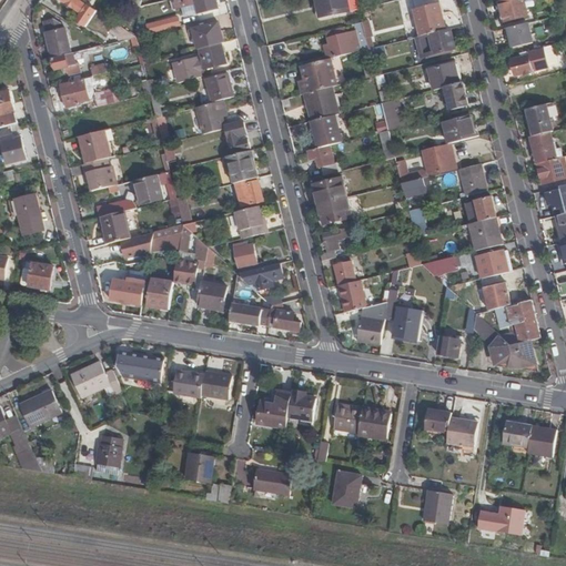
[(62,0),(68,3),(70,6),(80,12),(76,19),(83,23),(94,8),(86,2),(84,4),(78,0),(62,0)]
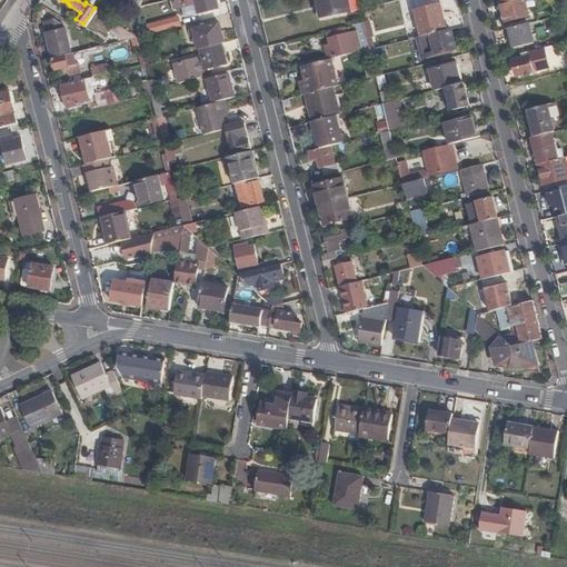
[(171,0),(173,7),(195,2),(197,12),(217,7),(216,0),(171,0)]
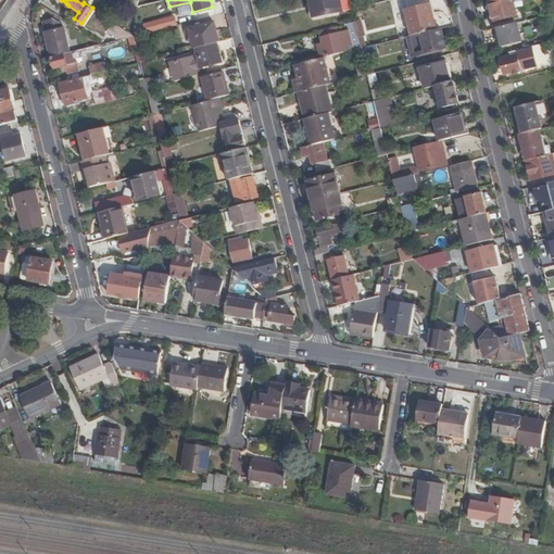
[(314,0),(317,13),(349,7),(348,1),(348,0),(314,0)]
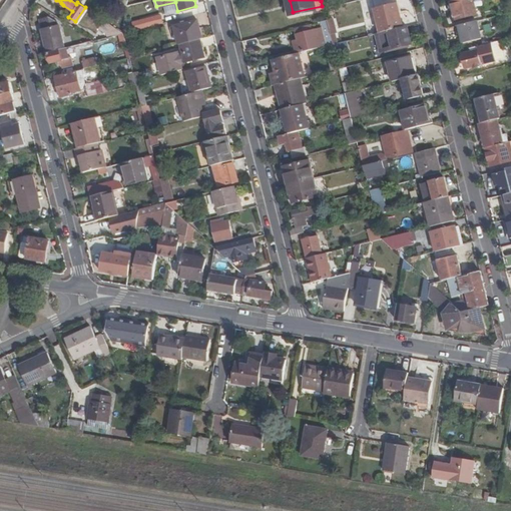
[(450,0),(455,18),(475,12),(472,0),(450,0)]
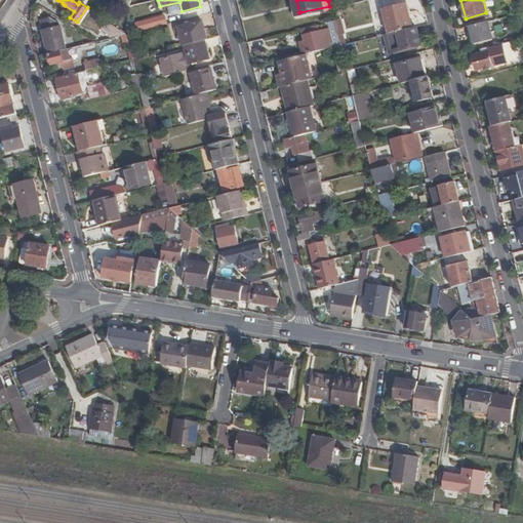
[(409,27),(403,2),(380,8),(387,33),(409,27)]
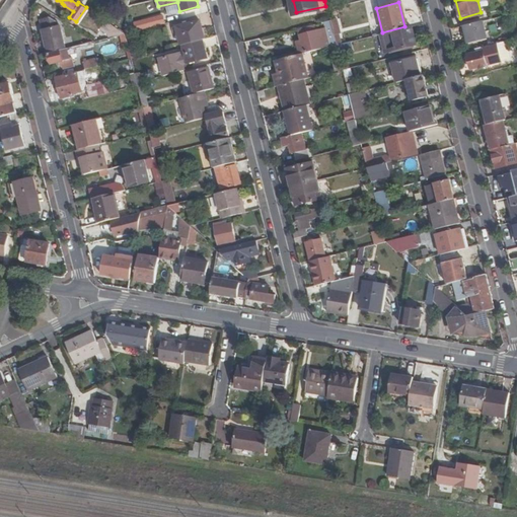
[(146,26),(161,22),(159,14),(144,18),(146,26)]
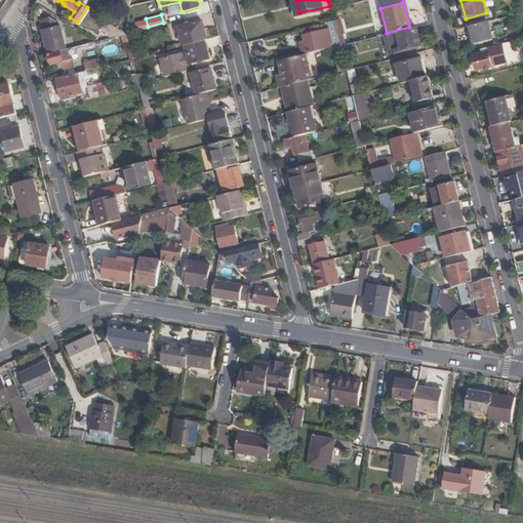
[(39,19),(47,52),(66,48),(61,26),(50,16),(39,19)]
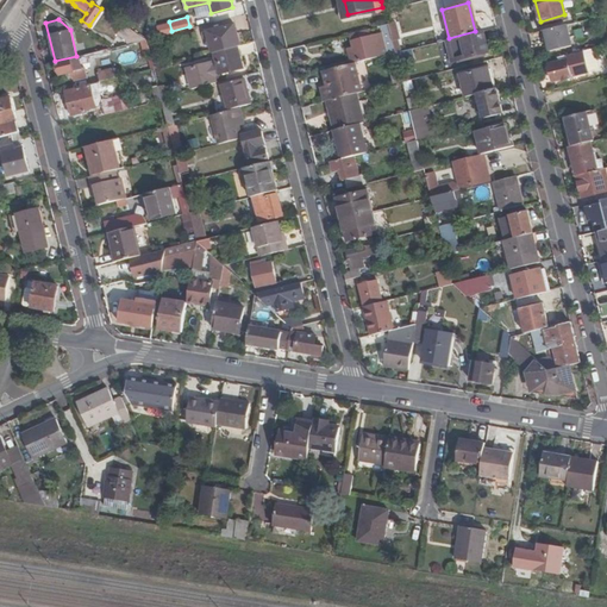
[(386,23),(379,25),(386,54),(394,51),(386,23)]
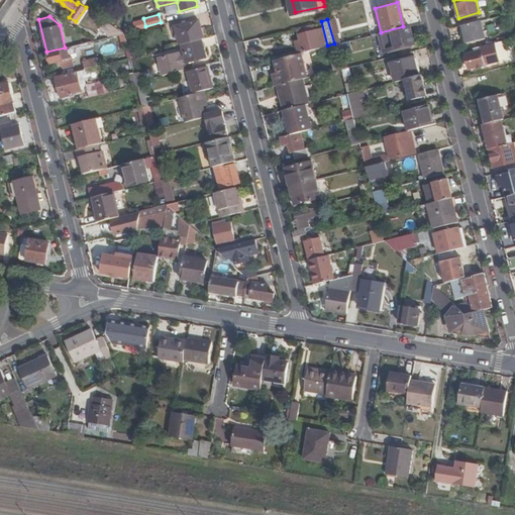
[(200,38),(202,38),(198,20),(175,25),(176,31),(179,44),(181,43),(200,38)]
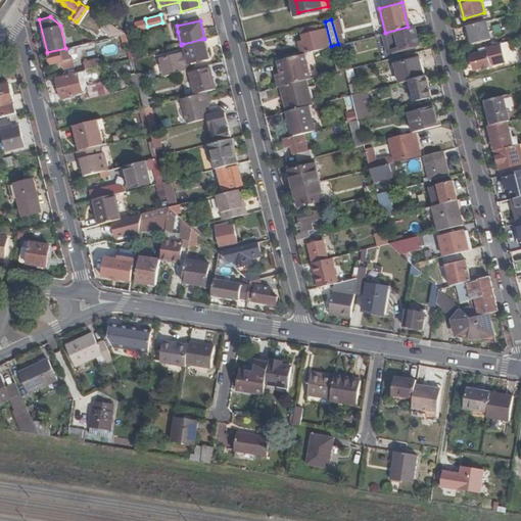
[(485,20),(466,25),(471,43),(490,38),(485,20)]
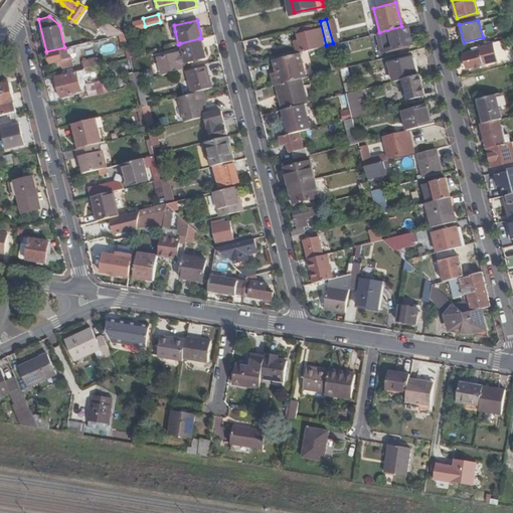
[(491,23),(484,24),(486,32),(493,30),(491,23)]
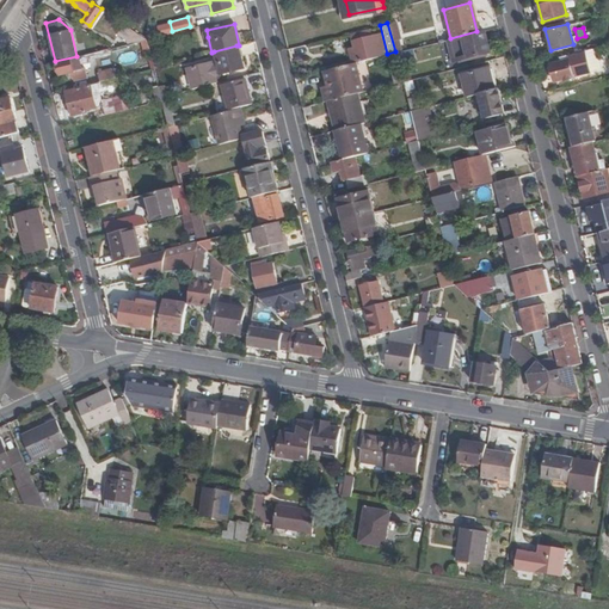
[(146,38),(146,37),(133,29),(127,37),(128,43),(146,38)]
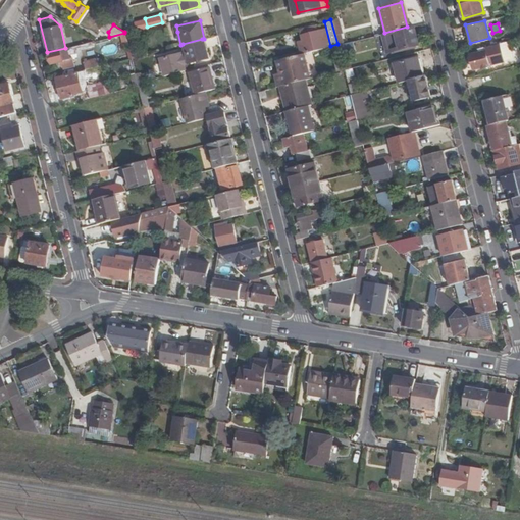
[(412,26),(407,27),(384,33),(383,33),(387,50),(416,43),(412,26)]
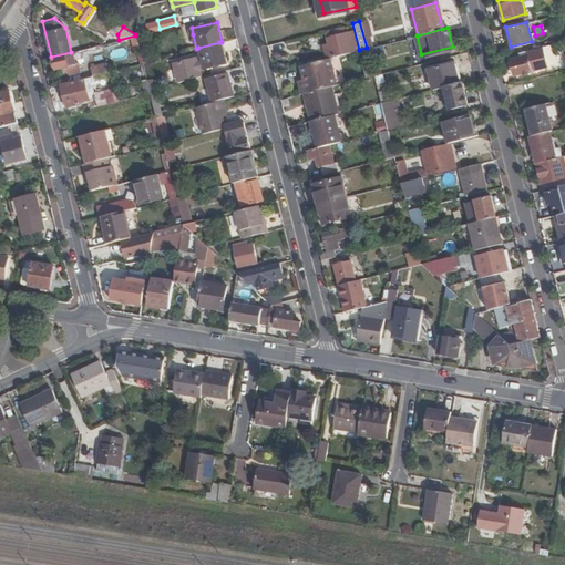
[(331,57),(352,51),(347,31),(327,36),(331,57)]
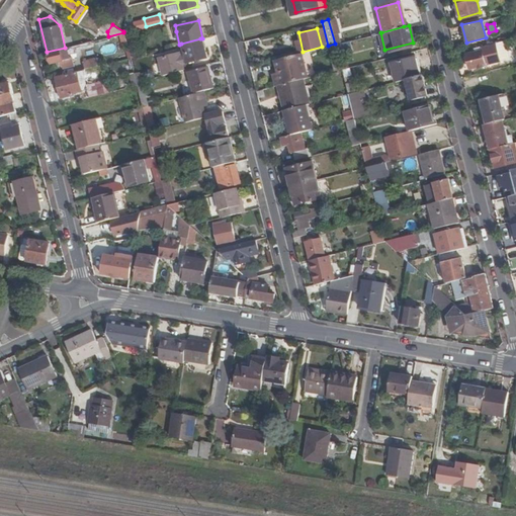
[(129,30),(123,31),(123,32),(130,57),(136,56),(130,30),(129,30)]
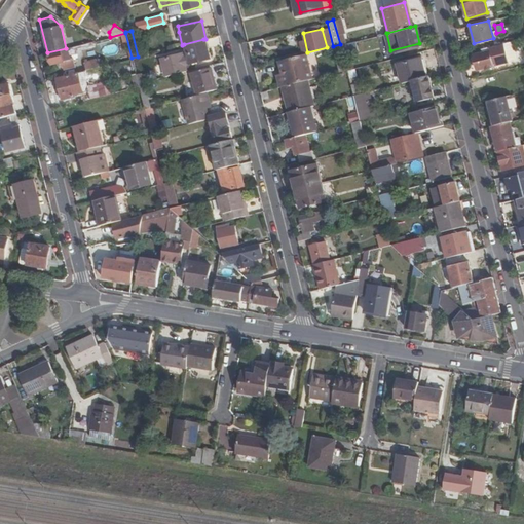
[(70,58),(73,58),(72,52),(103,45),(102,39),(94,41),(68,47),(70,58)]
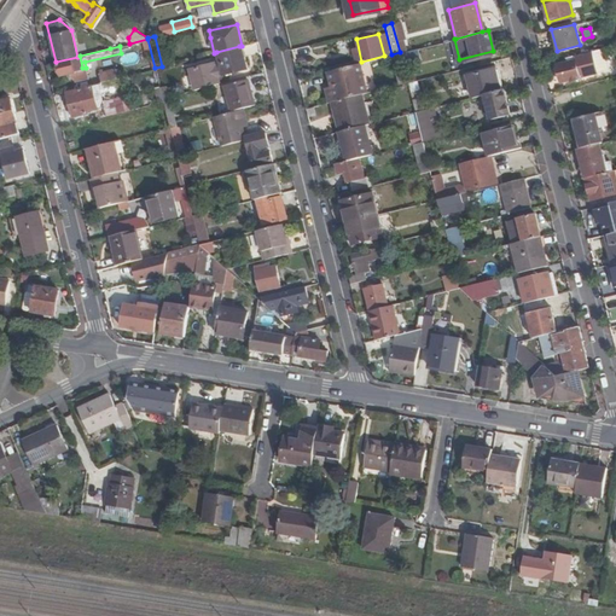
[(244,68),(239,46),(216,52),(219,60),(189,69),(193,89),(219,82),(216,74),(244,68)]
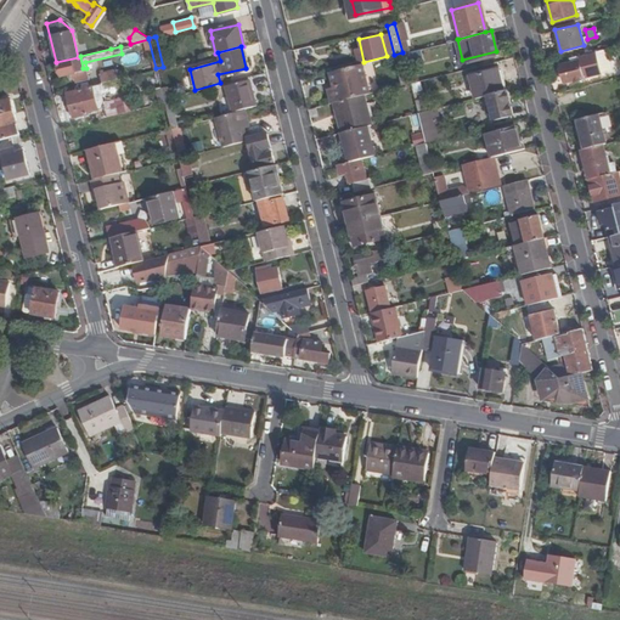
[(613,67),(608,48),(593,51),(598,72),(613,67)]
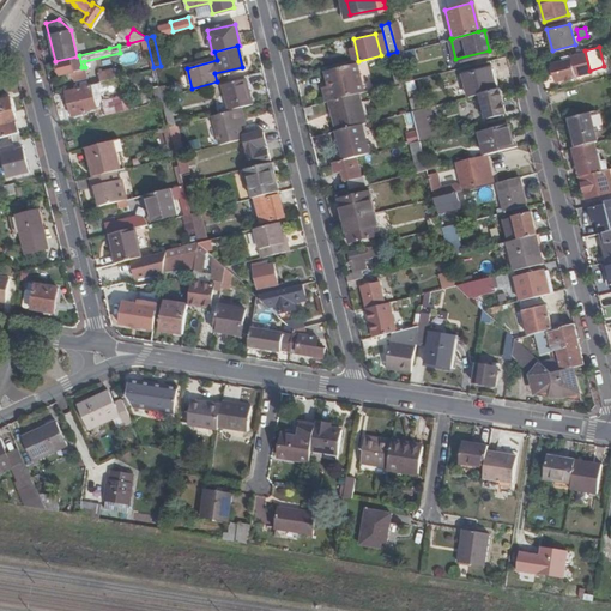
[(397,52),(398,60),(407,58),(405,49),(397,52)]
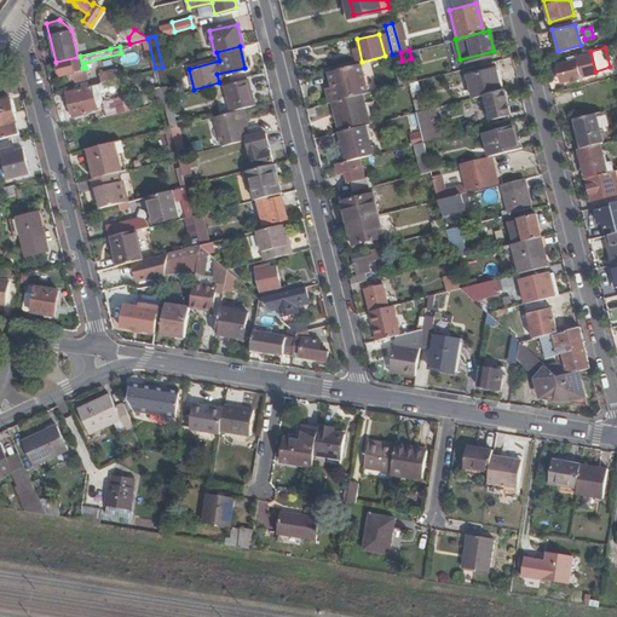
[(590,51),(549,62),(555,82),(595,73),(595,71),(590,51)]
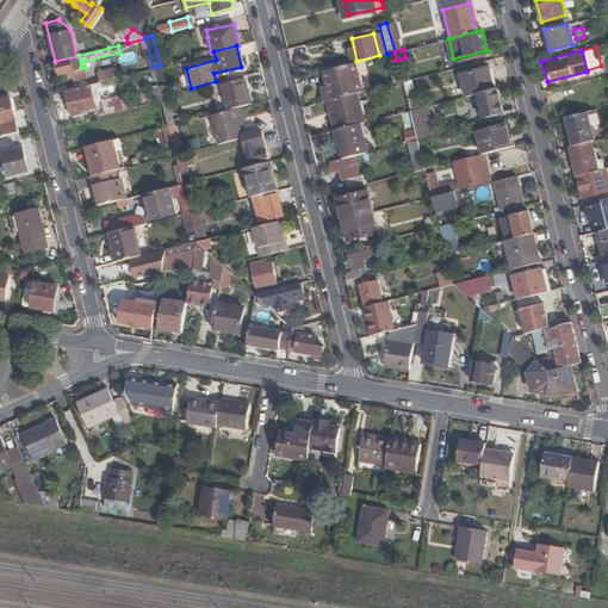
[(76,56),(55,61),(59,74),(74,70),(75,78),(87,75),(85,67),(81,67),(79,55),(76,56)]
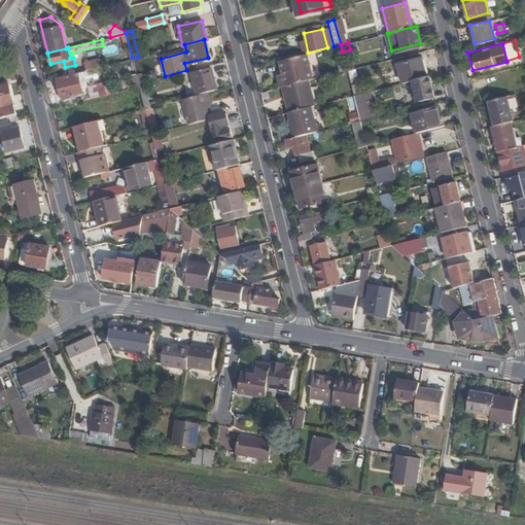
[(307,80),(313,78),(307,53),(279,60),(281,72),(277,73),(280,86),(282,86),(307,80)]
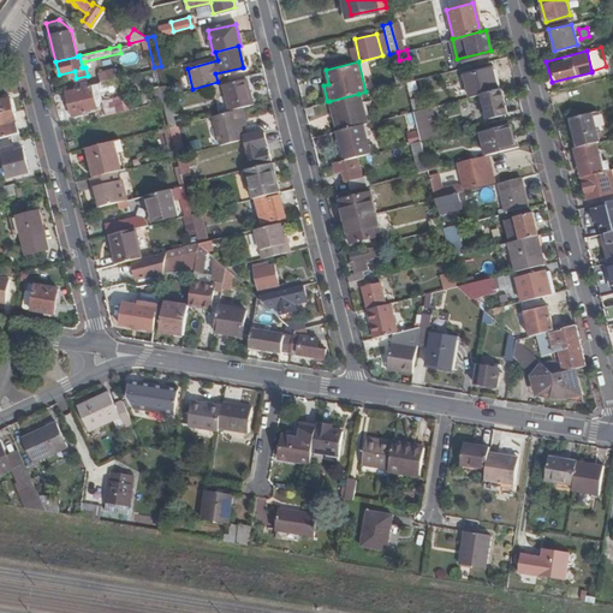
[(96,71),(99,82),(118,77),(115,66),(96,71)]
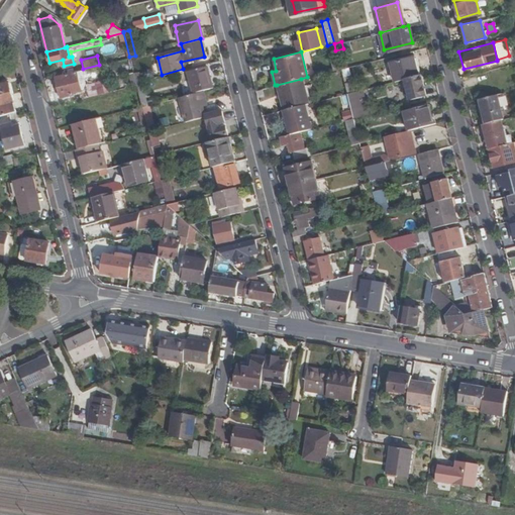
[(413,58),(390,63),(394,81),(404,79),(417,75),(413,58)]
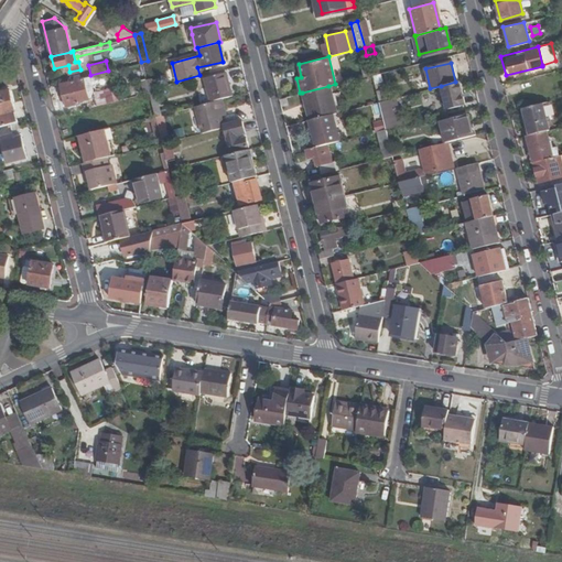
[(230,95),(225,72),(204,77),(209,99),(230,95)]
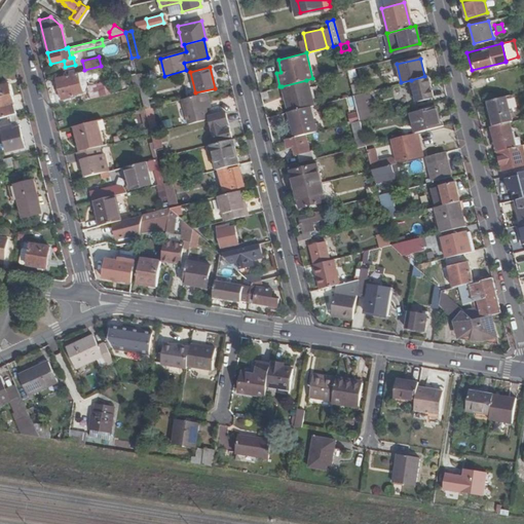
[(84,70),(55,76),(61,98),(73,95),(72,89),(81,87),(78,76),(85,74),(84,70)]
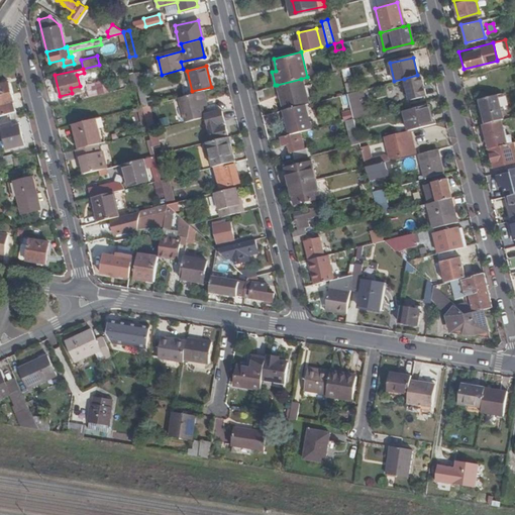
[(135,82),(141,80),(138,71),(133,72),(135,82)]
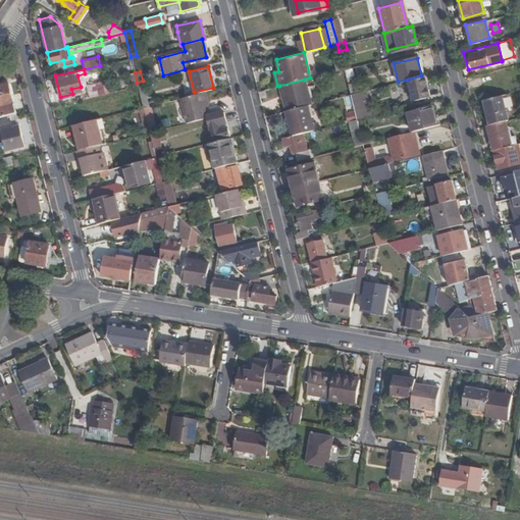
[(137,83),(135,72),(128,74),(131,84),(137,83)]
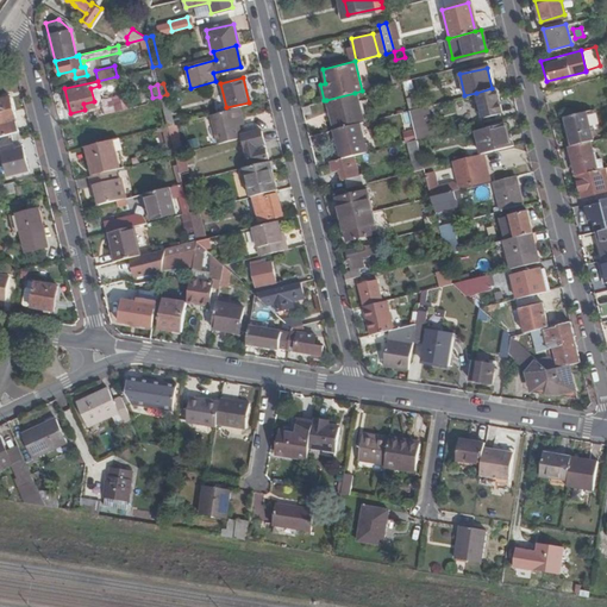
[(501,111),(495,88),(492,88),(476,93),(482,116),(501,111)]
